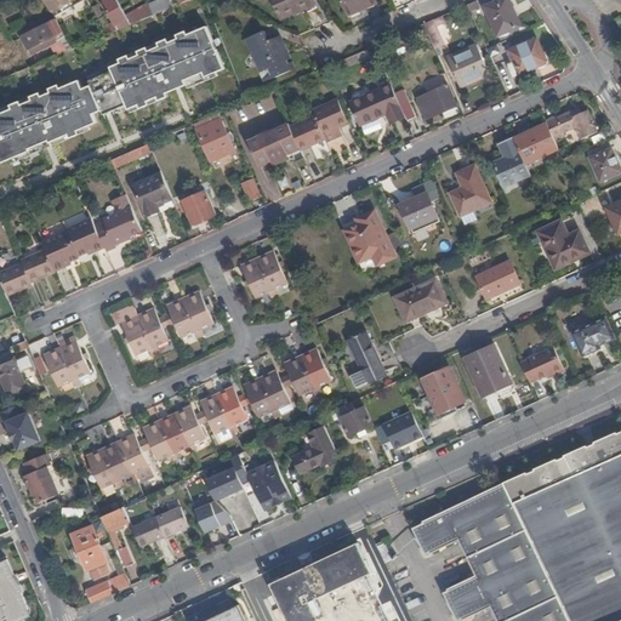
[(91,6),(87,0),(45,0),(56,17),(58,23),(91,6)]
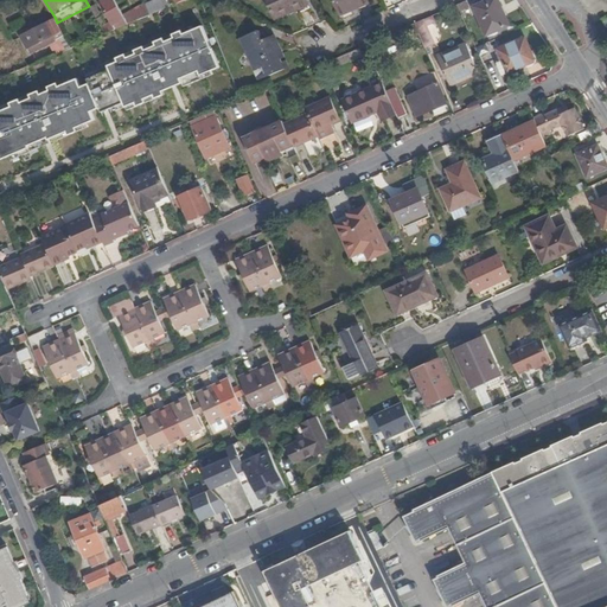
[(98,2),(90,7),(97,20),(103,32),(127,21),(122,14),(114,0),(101,0),(114,23),(107,25),(106,24),(108,23),(98,2)]
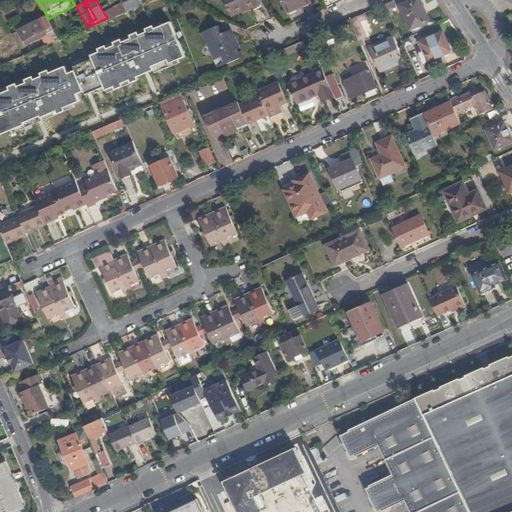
[(144,0),(130,0),(122,4),(126,11),(146,2),(144,0)]
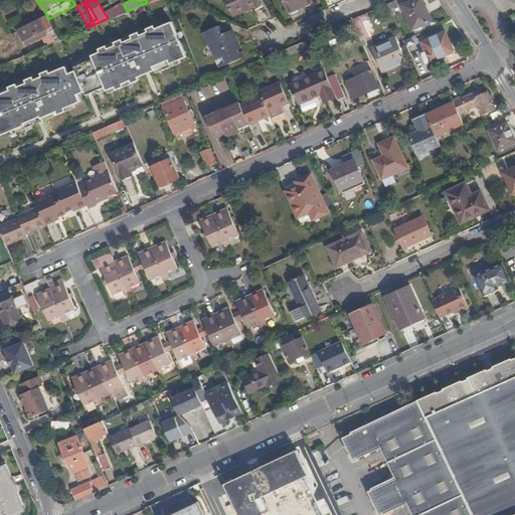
[(260,0),(226,0),(232,14),(261,2),(260,0)]
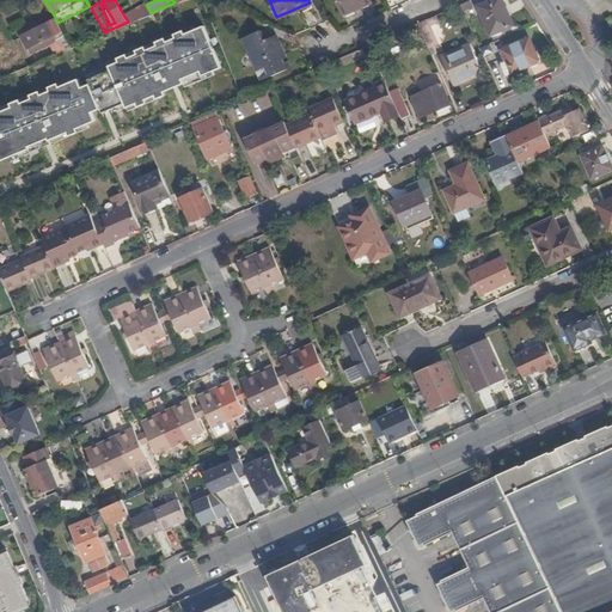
[(337,0),(343,12),(371,0),(337,0)]
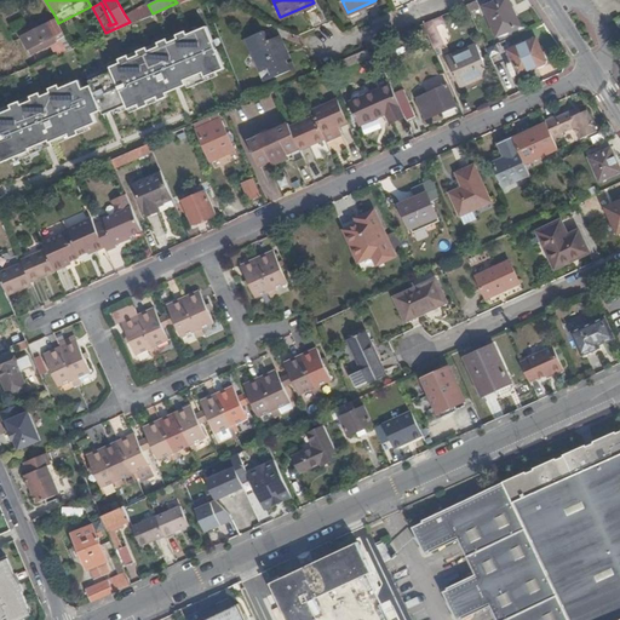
[(521,23),(509,0),(492,0),(483,5),(497,34),(521,23)]
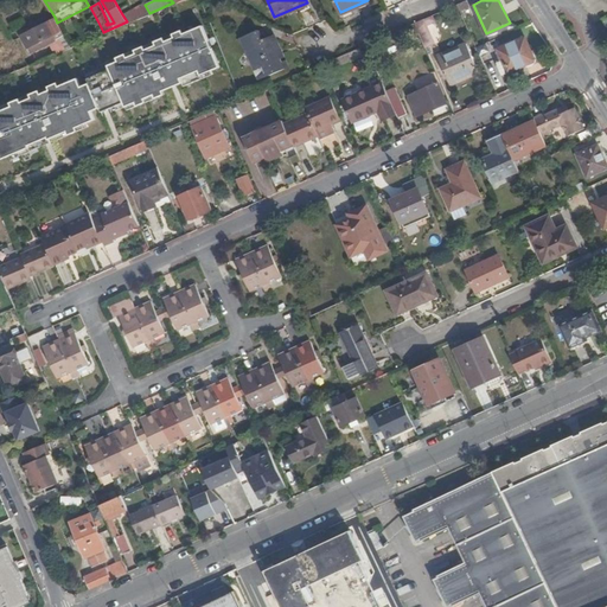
[(145,5),(122,14),(127,21),(149,13),(145,5)]
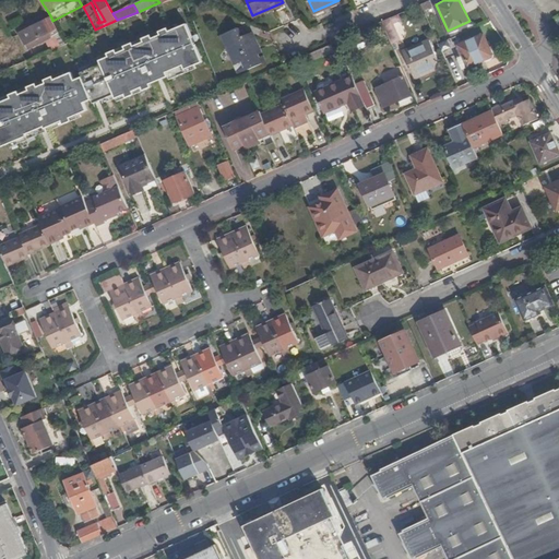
[(401,18),(399,13),(382,21),(391,42),(400,38),(392,22),(401,18)]
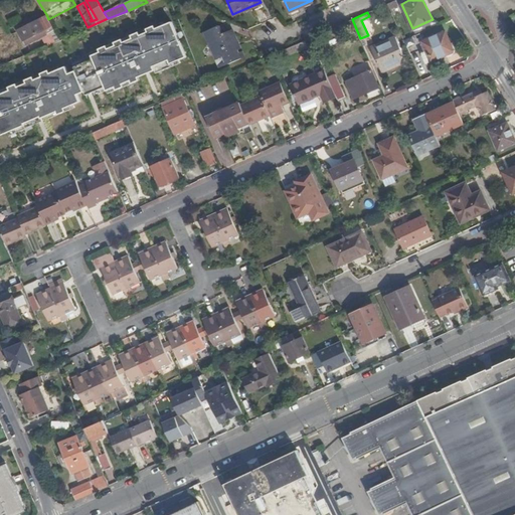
[(53,33),(56,40),(59,39),(48,19),(46,14),(19,29),(26,41),(28,40),(29,42),(47,33),(49,36),(53,33)]
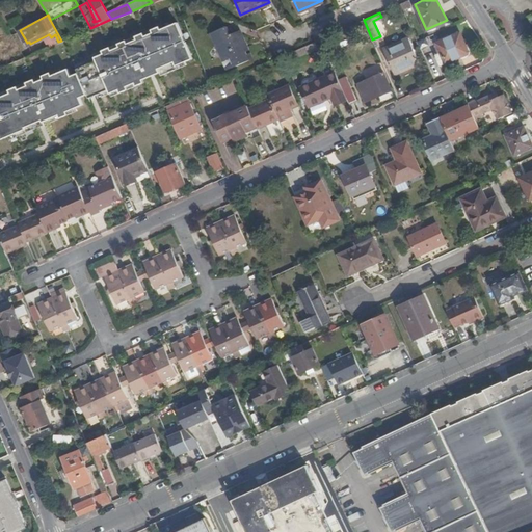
[(69,69),(0,96),(0,135),(1,139),(83,105),(81,100),(109,89),(110,94),(192,59),(178,23),(96,57),(98,60),(77,69),(79,73),(72,76),(69,69)]
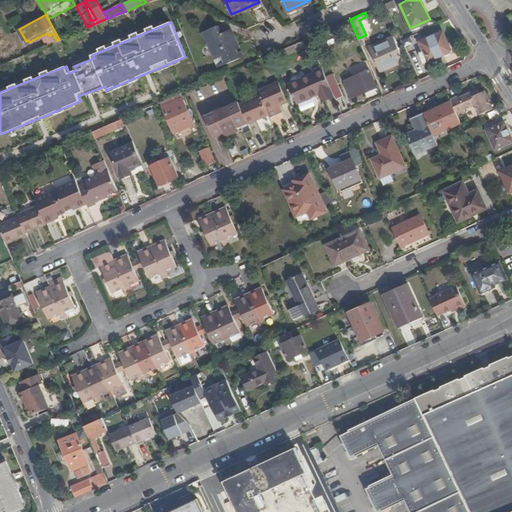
[(219,24),(205,30),(220,65),(241,56),(230,29),(222,32),(219,24)]
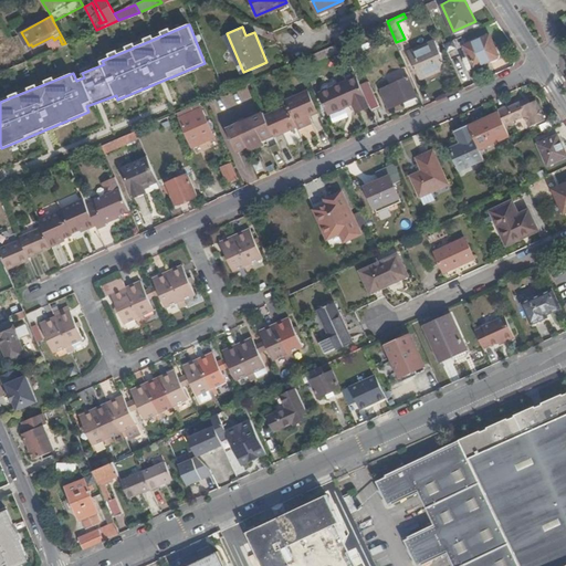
[(499,55),(489,33),(463,43),(469,54),(462,56),(468,69),(499,55)]
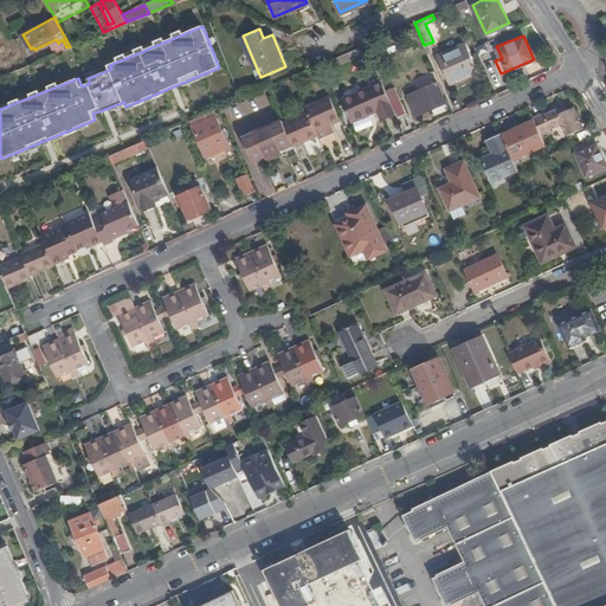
[(465,42),(437,55),(450,83),(478,71),(465,42)]
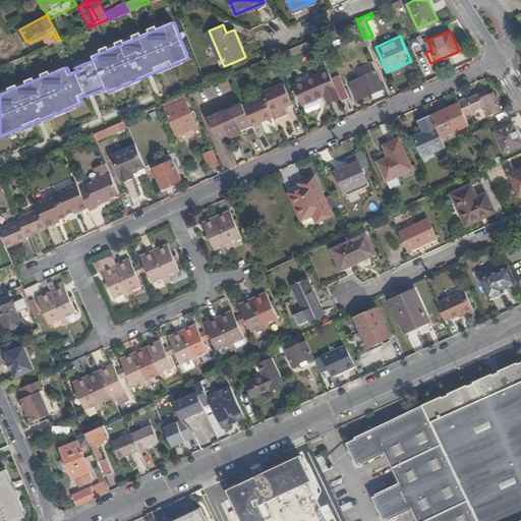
[(12,48),(17,57),(23,55),(18,45),(12,48)]
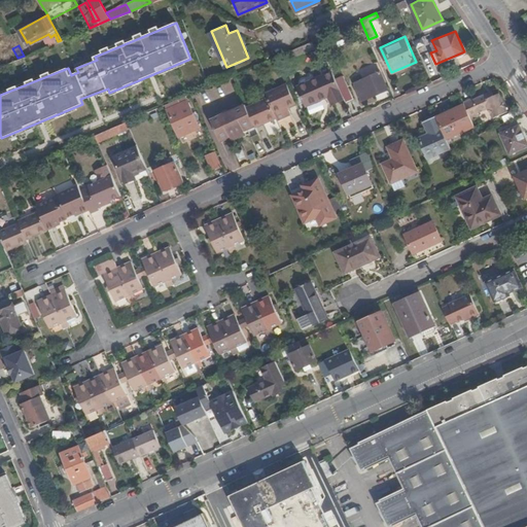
[(331,103),(344,98),(339,85),(331,70),(297,85),(306,104),(327,95),(331,103)]
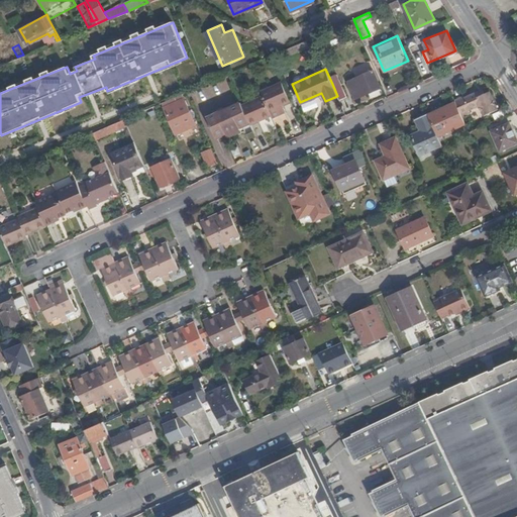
[(374,69),(347,81),(354,98),(381,87),(374,69)]
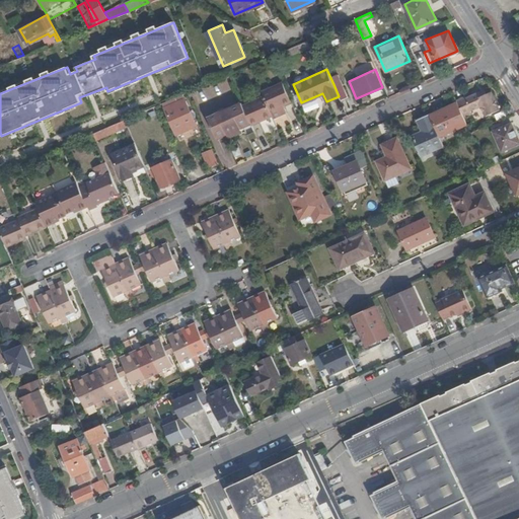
[(283,104),(291,101),(282,81),(269,87),(263,90),(262,90),(262,92),(264,94),(270,108),(280,103),(281,105),(283,104)]
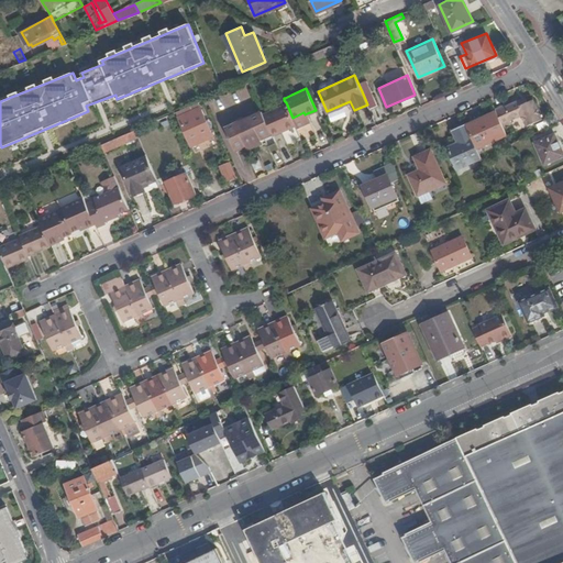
[(371,88),(362,91),(367,105),(372,114),(381,111),(371,88)]
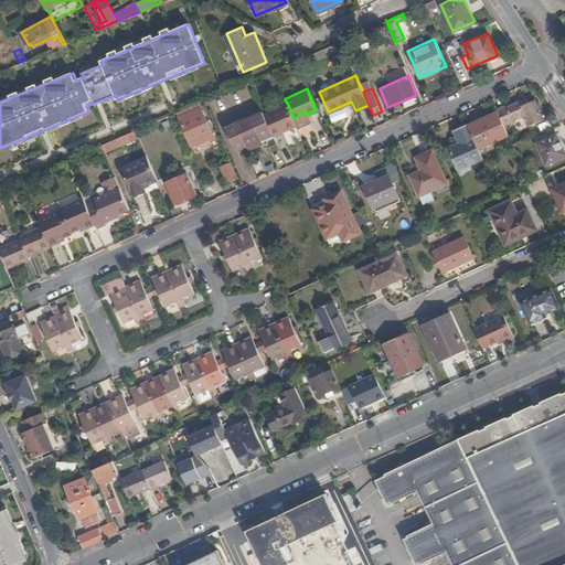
[(507,105),(497,109),(498,110),(504,126),(513,121),(513,119),(523,115),(528,125),(544,118),(534,98),(530,100),(525,103),(522,98),(507,106),(507,105)]
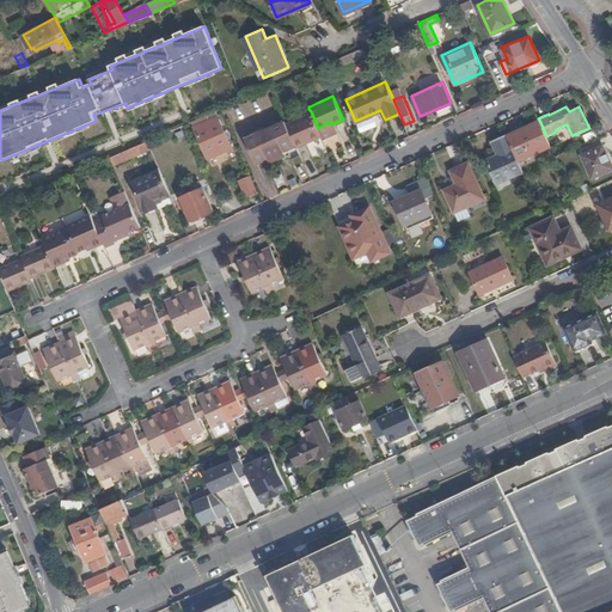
[(301,116),(286,123),(294,142),(297,147),(308,141),(307,139),(319,134),(318,128),(311,111),(301,116)]
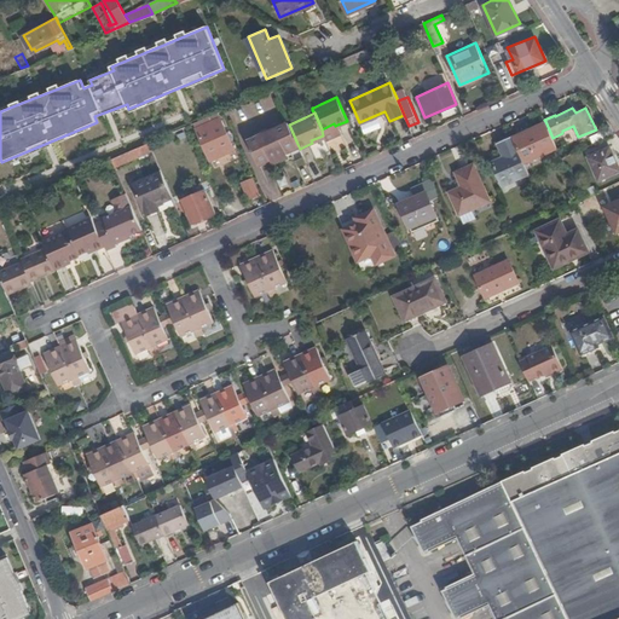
[(209,160),(225,154),(220,143),(227,139),(220,119),(197,129),(209,160)]
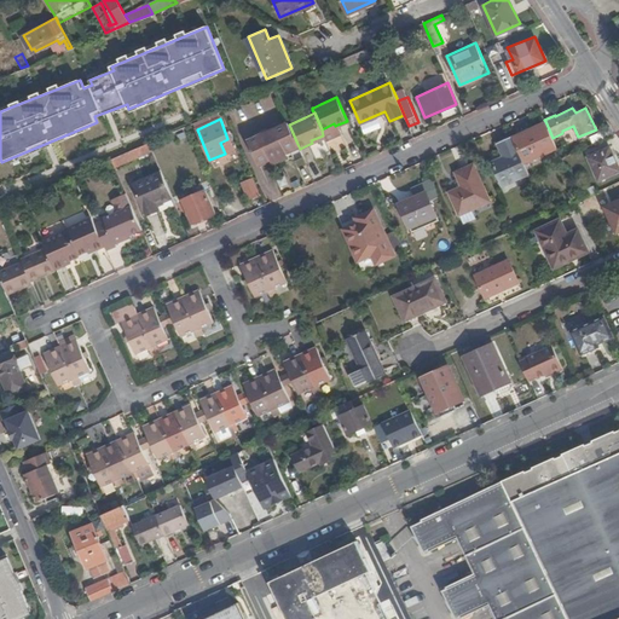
[(524,162),(557,148),(553,138),(545,121),(513,136),(524,162)]
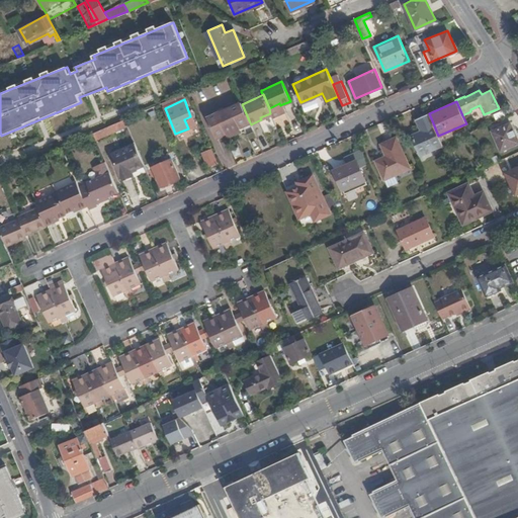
[(240,125),(249,120),(242,104),(242,103),(208,117),(216,136),(226,132),(227,135),(235,132),(241,128),(241,127),(240,125)]
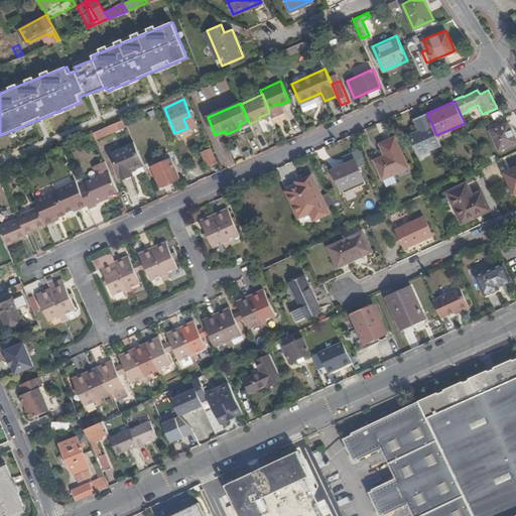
[(283,111),(281,104),(279,105),(278,103),(268,108),(269,113),(270,115),(271,117),(283,111)]
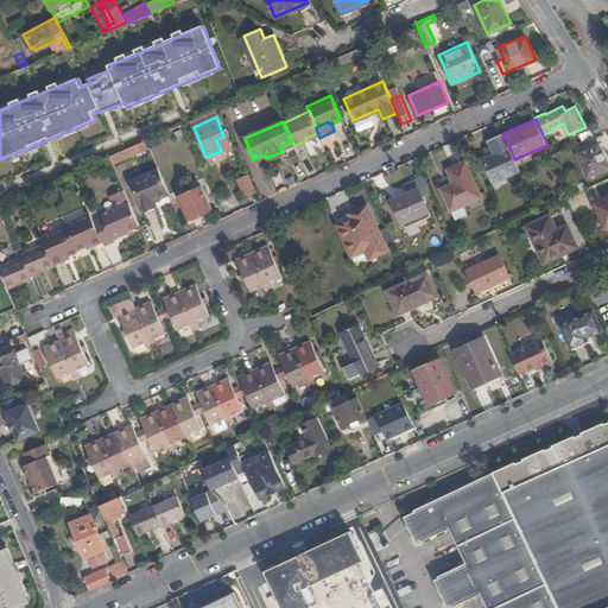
[(343,122),(335,125),(339,137),(347,134),(343,122)]
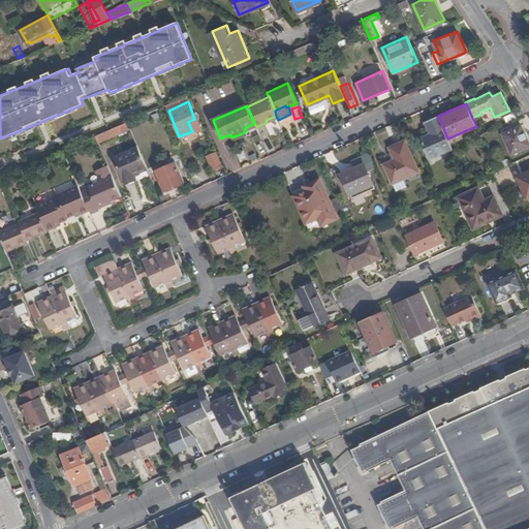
[(429,158),(452,148),(447,138),(438,116),(427,121),(431,133),(419,138),(429,158)]
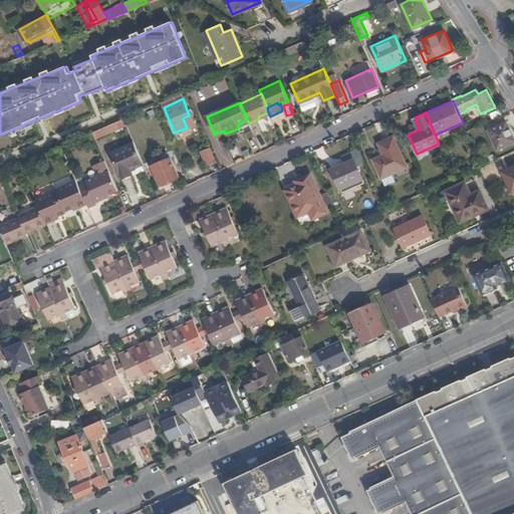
[(193,124),(189,115),(183,118),(187,127),(193,124)]
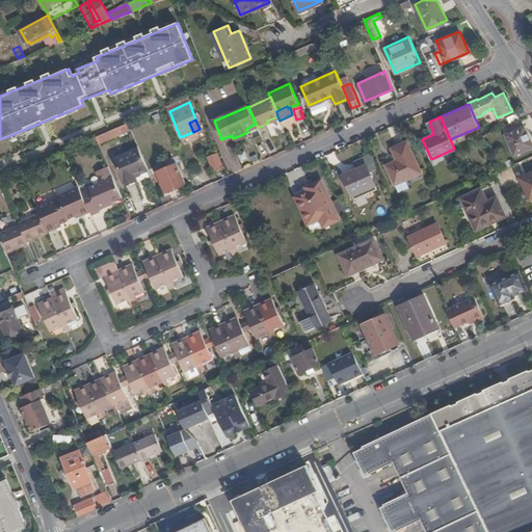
[(106,138),(130,128),(128,123),(104,133),(106,138)]
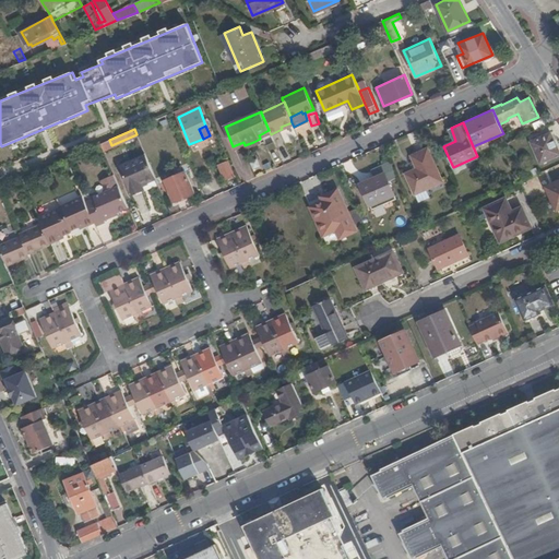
[(558,152),(550,132),(531,140),(540,161),(558,152)]
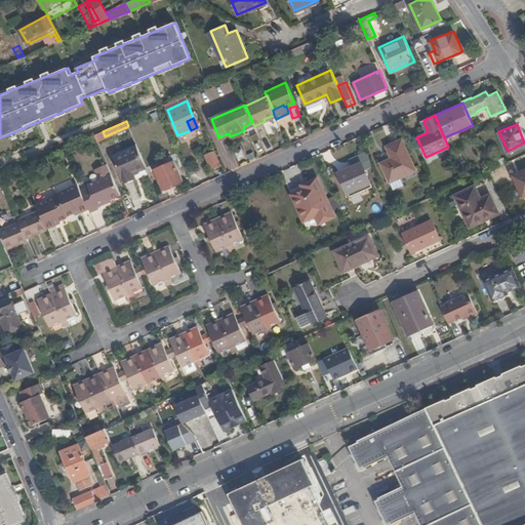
[(392,158),(381,163),(390,182),(415,170),(401,139),(387,146),(392,158)]
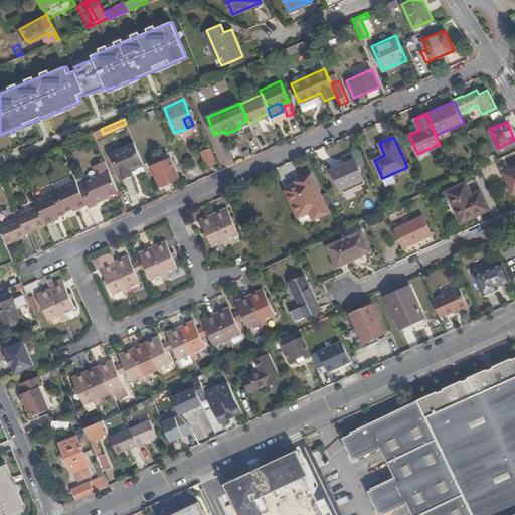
[(130,169),(143,164),(134,143),(112,153),(122,176),(131,172),(130,169)]
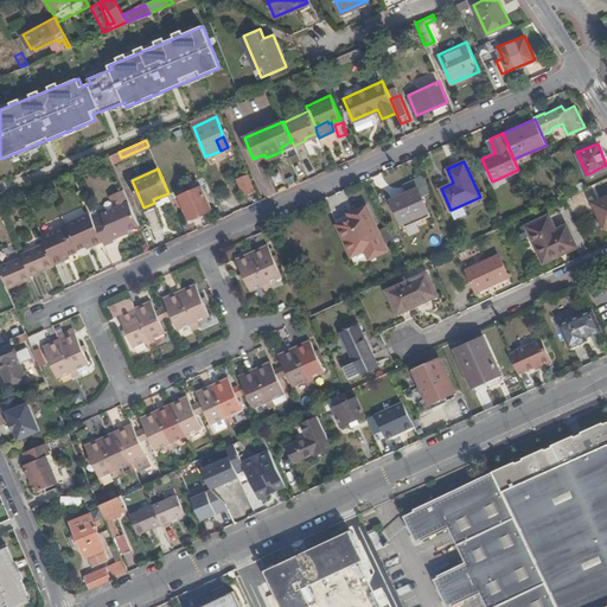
[(246,195),(255,191),(249,177),(238,180),(246,195)]
